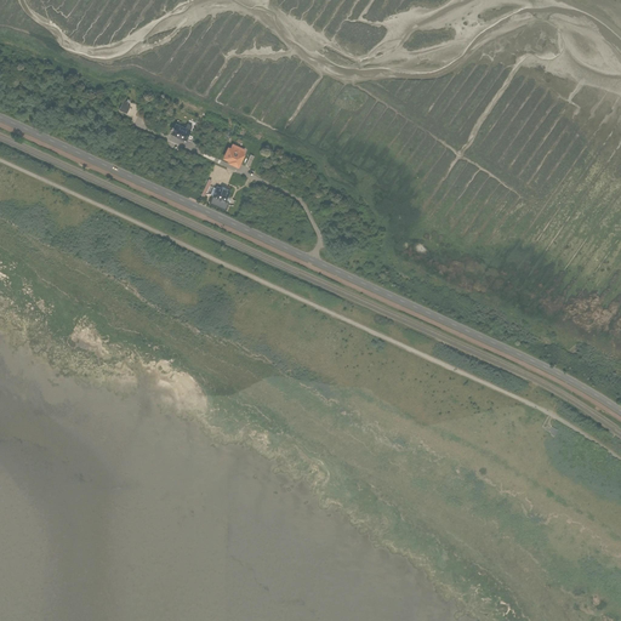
[(123,101),(119,112),(127,115),(131,107),(127,106),(129,103),(123,101)]
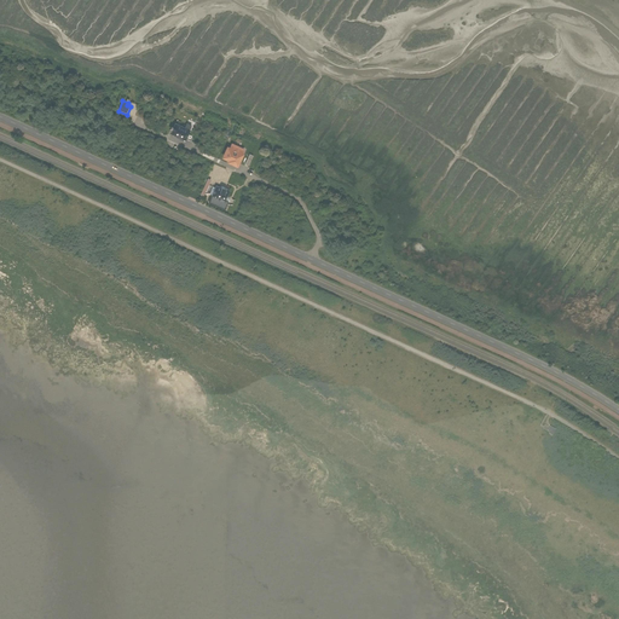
[(192,119),(178,113),(177,116),(190,122),(192,119)]
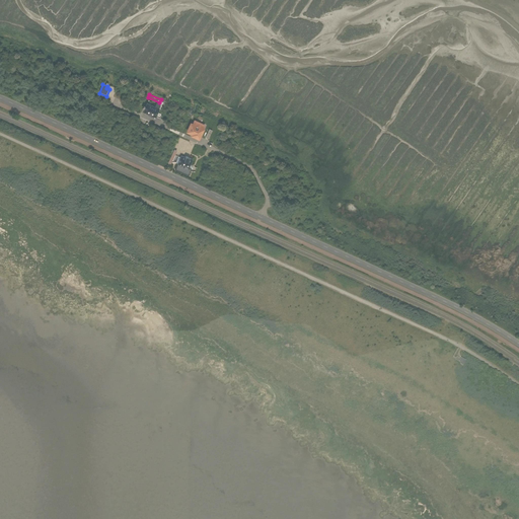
[(161,109),(147,103),(144,112),(148,114),(148,116),(156,120),(161,109)]
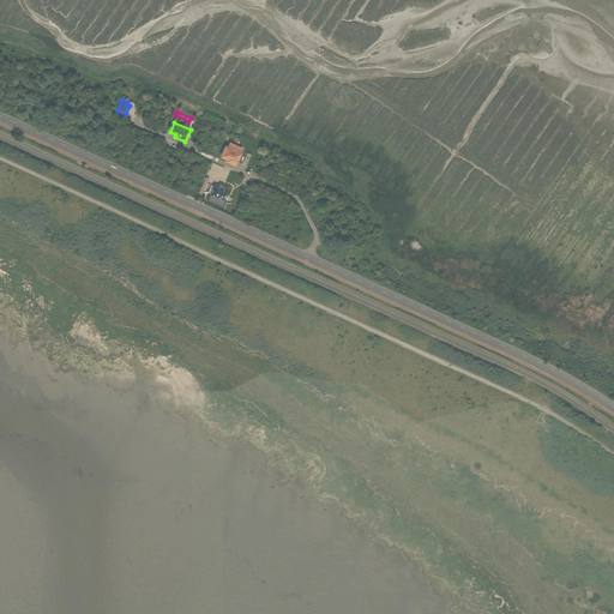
[(228,146),(227,145),(221,156),(227,158),(226,161),(234,166),(235,163),(238,164),(244,150),(229,144),(228,146)]
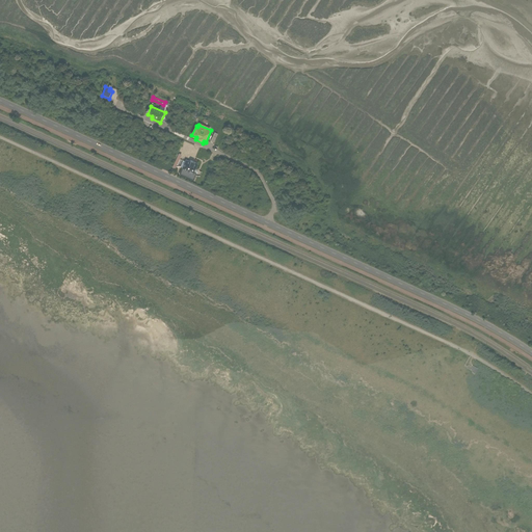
[(182,157),(177,155),(170,168),(176,170),(182,157)]
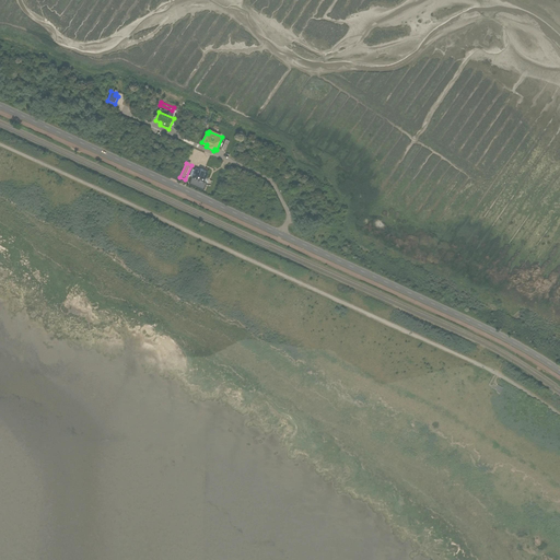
[(209,173),(196,167),(189,184),(205,190),(209,179),(207,178),(209,173)]
